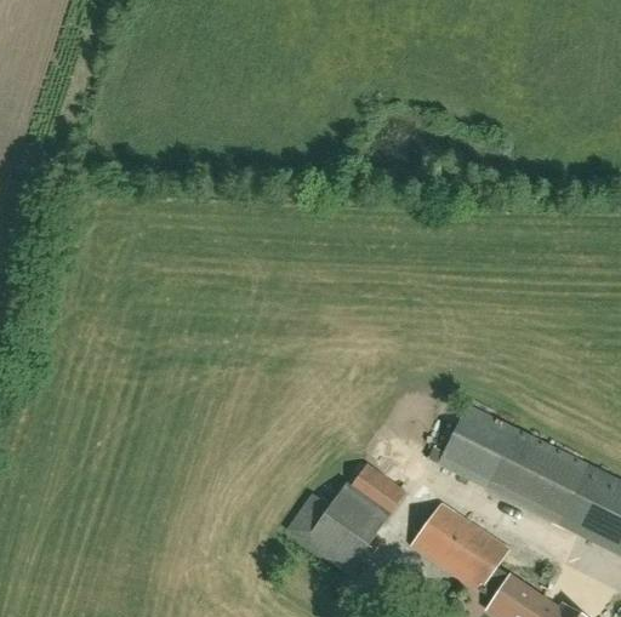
[(375,367),(349,418),(620,552),(620,479),(466,404),(443,451),(434,447),(454,406),(375,367)]
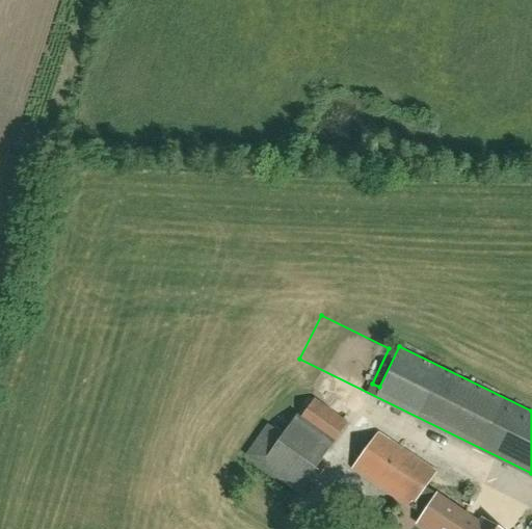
[(297,492),(348,421),(315,397),(300,417),(297,415),(282,432),(267,422),(244,453),(297,492)]
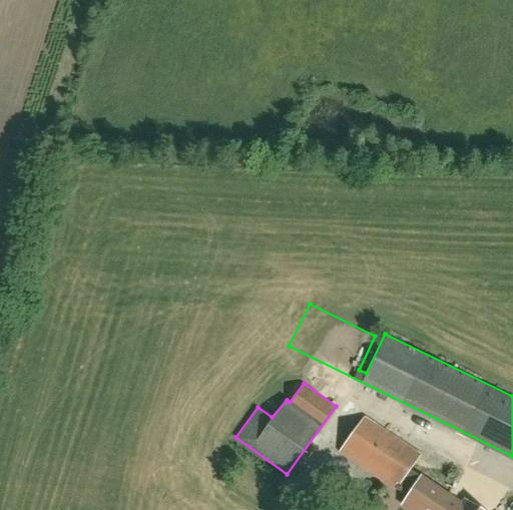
[(364,415),(339,449),(396,487),(397,486),(410,468),(420,452),(364,415)]
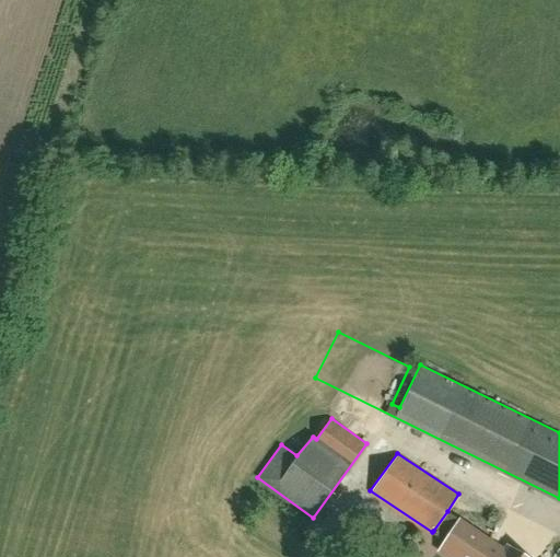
[(524,556),(508,545),(505,549),(447,511),(433,531),(446,541),(441,548),(453,556),(524,556)]
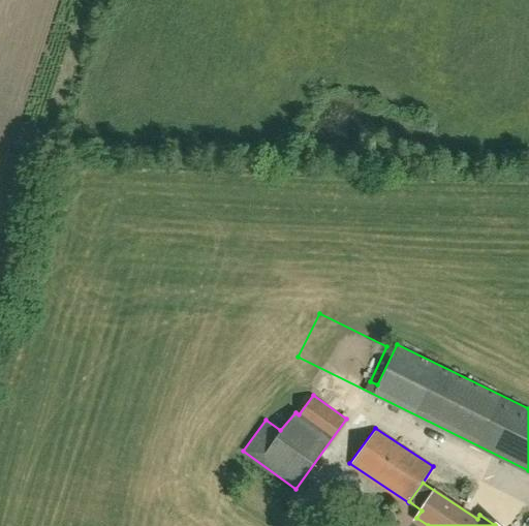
[(394,525),(395,524),(393,514),(387,511),(381,512),(377,517),(379,525),(394,525)]
